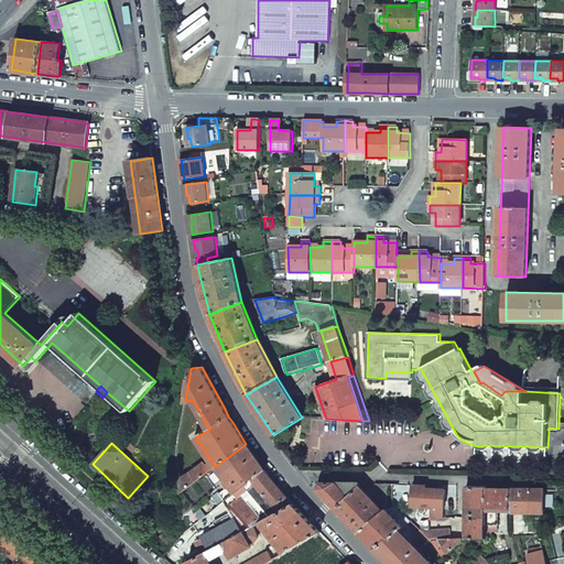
[(204,503),(212,511),(225,501),(264,469),(261,465),(246,444),(215,467),(231,489),(221,497),(218,492),(204,503)]
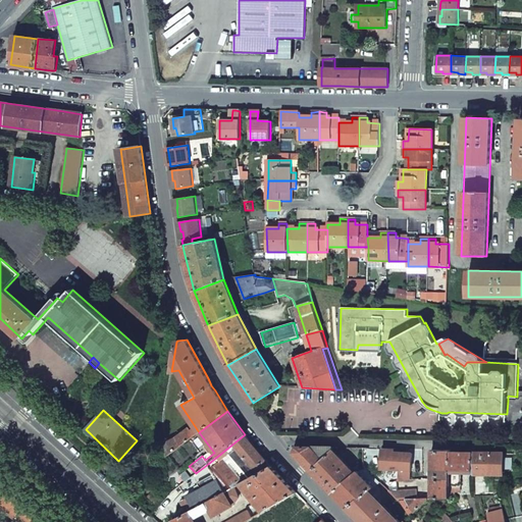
[(164,419),(165,434),(173,433),(173,419),(164,419)]
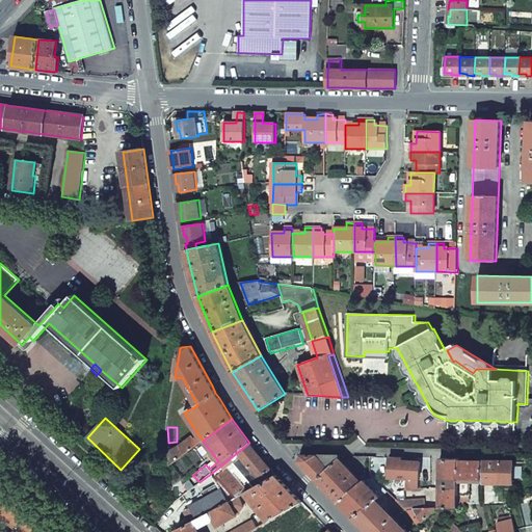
[(169,452),(170,464),(197,445),(193,436),(180,447),(169,452)]
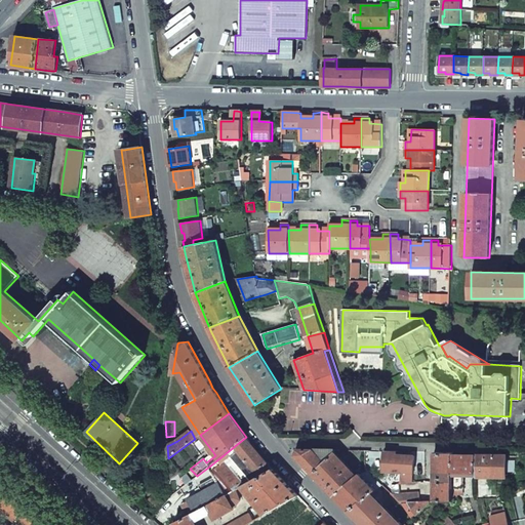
[(219,483),(226,495),(236,489),(242,486),(273,470),(256,450),(246,437),(209,467),(217,481),(218,484),(219,483)]
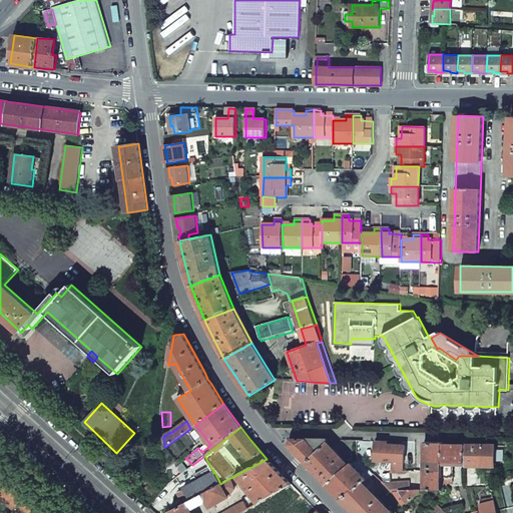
[(292,441),(289,445),(307,465),(326,485),(349,465),(326,441),(292,441)]
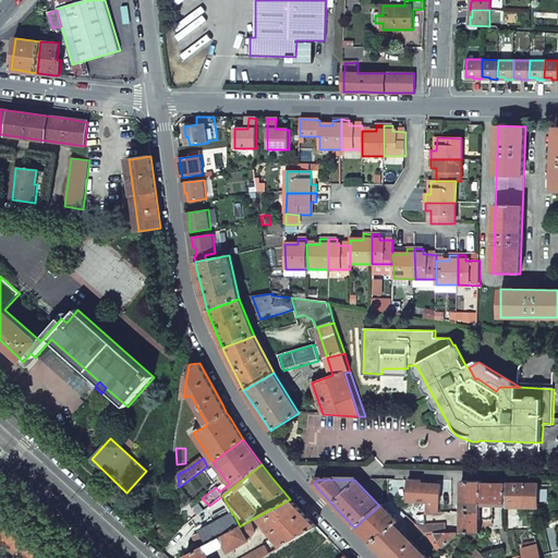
[(423,481),(410,480),(408,501),(426,502),(426,514),(440,513),(441,485),(422,484),(423,481)]
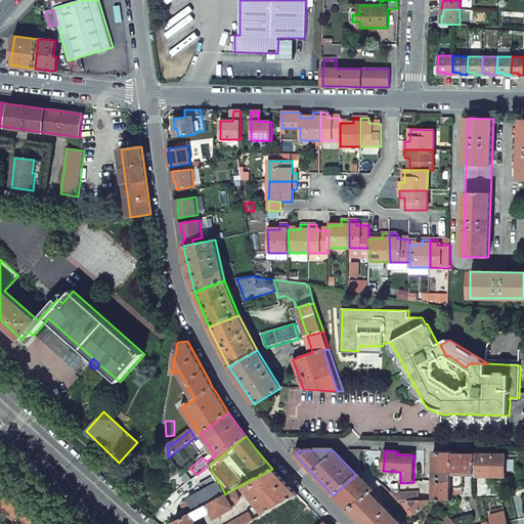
[(435,451),(434,480),(452,481),(452,454),(452,452),(435,451)]
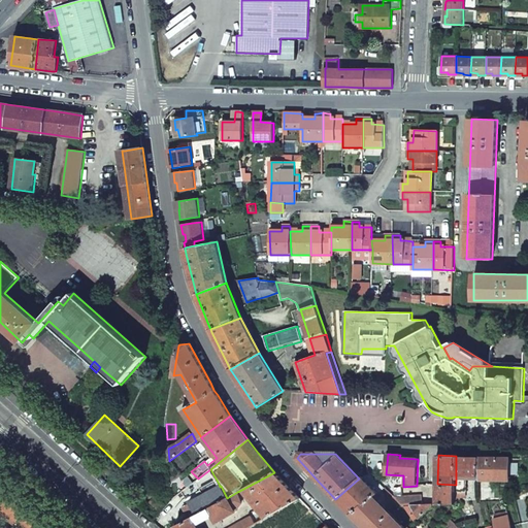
[(479,458),(456,458),(456,485),(456,497),(461,497),(461,494),(465,494),(465,491),(466,491),(466,475),(480,476),(479,458)]
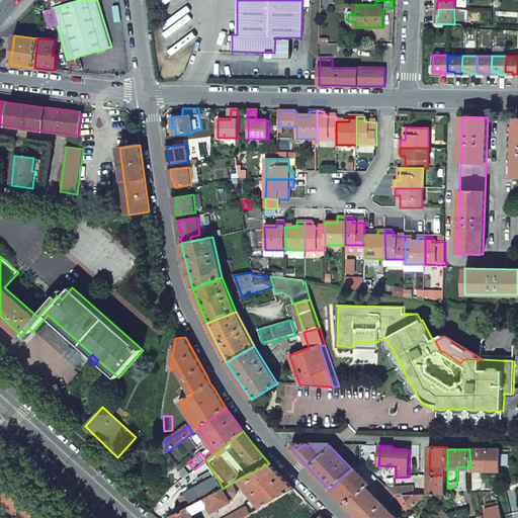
[(500,450),(469,449),(470,467),(470,470),(500,471),(500,450)]
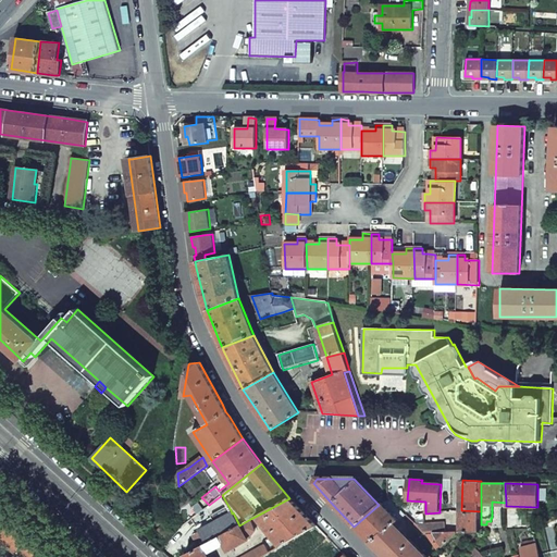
[(289,498),(257,516),(281,545),(316,525),(295,504),(289,498)]
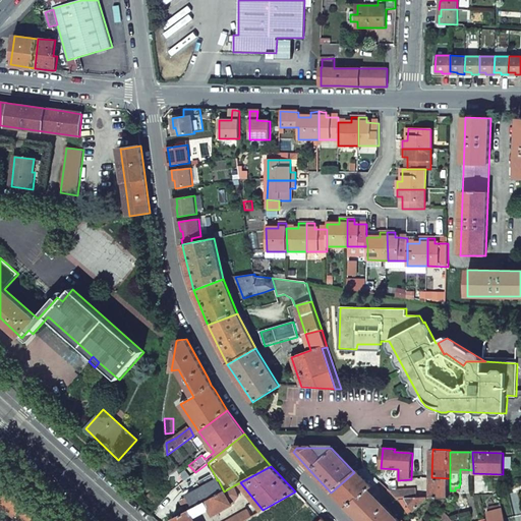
[(362,466),(357,470),(373,486),(380,481),(362,466)]
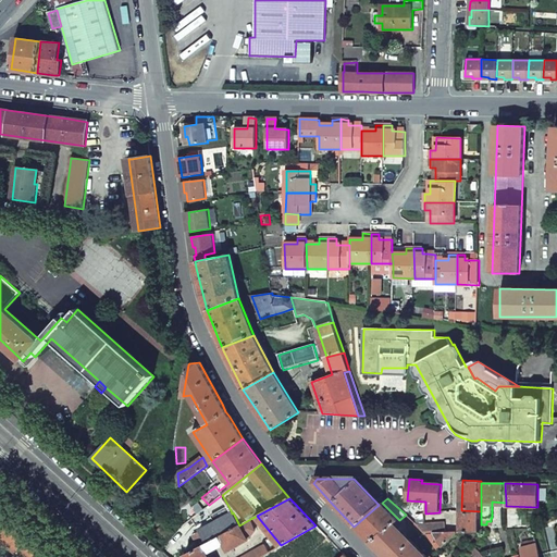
[(383,556),(426,556),(394,523),(399,520),(382,503),(379,505),(354,527),(372,545),(383,556)]
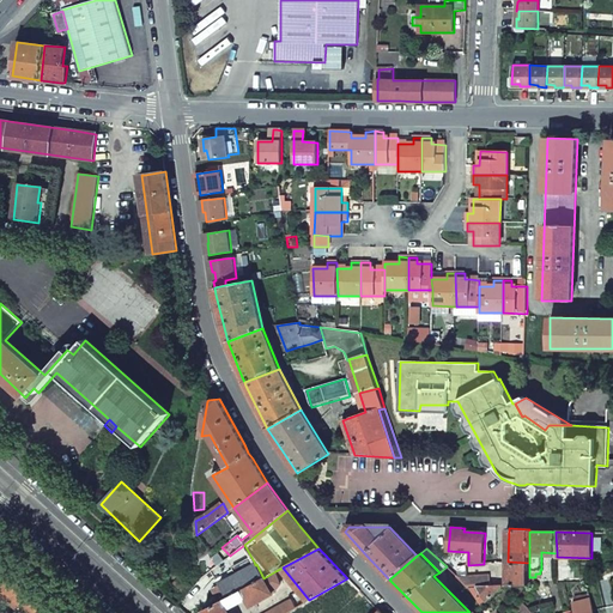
[(64,612),(0,556),(0,593),(23,612),(64,612)]
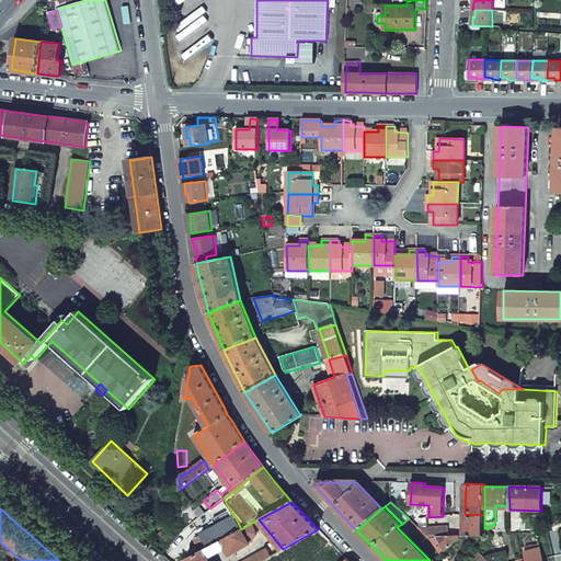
[(218,525),(233,517),(232,514),(217,522),(218,525)]
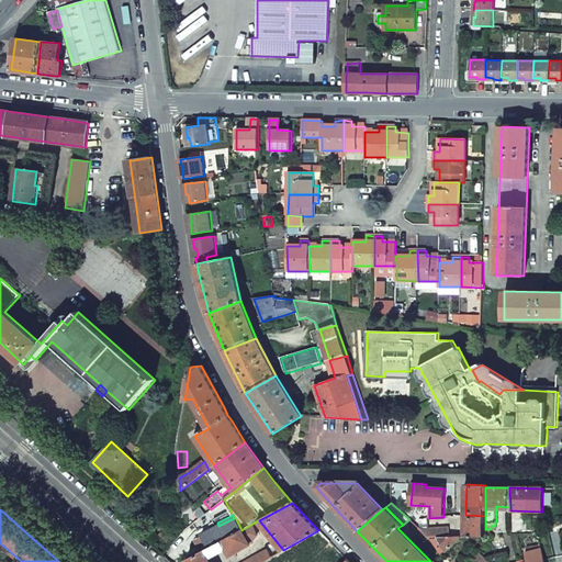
[(485,516),(465,515),(464,538),(485,536),(485,529),(485,516)]
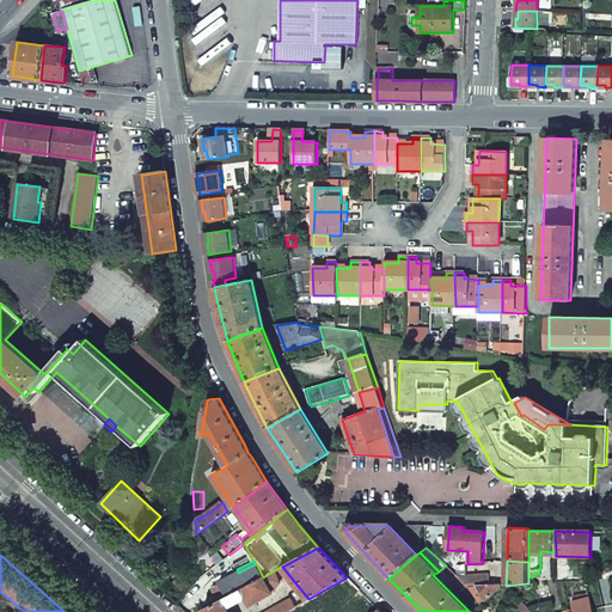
[(234,593),(263,577),(256,563),(255,564),(238,573),(220,582),(220,583),(216,586),(222,599),(234,593)]
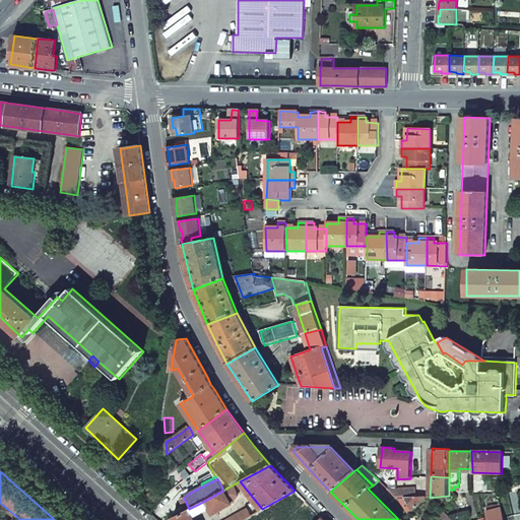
[(234,484),(199,504),(206,514),(211,511),(213,515),(231,504),(233,504),(239,496),(234,484)]
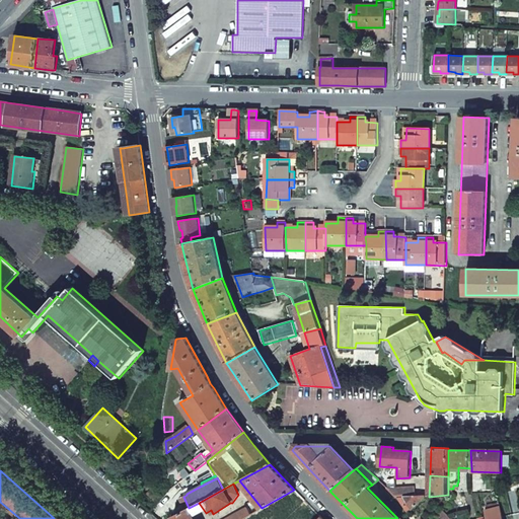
[(415,488),(386,489),(395,497),(398,497),(415,496),(415,488)]
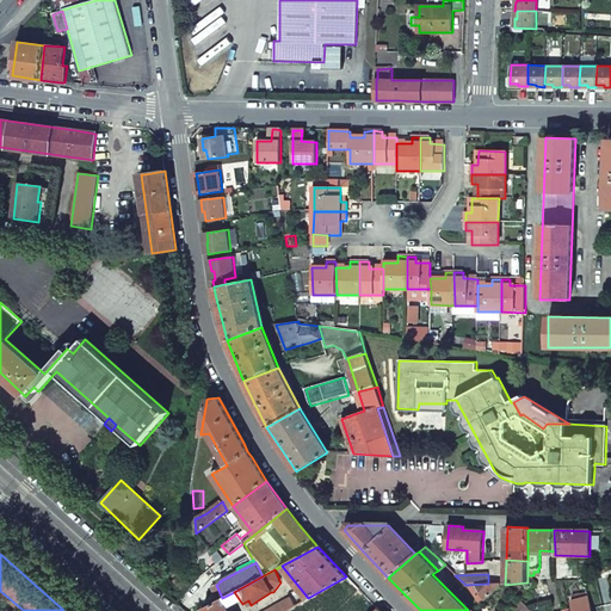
[(191,586),(181,579),(177,585),(185,592),(191,586)]
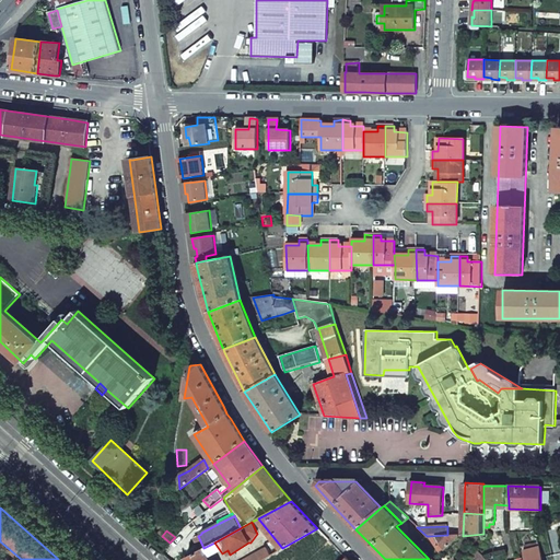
[(541,559),(536,531),(532,532),(536,549),(526,550),(528,559),(541,559)]
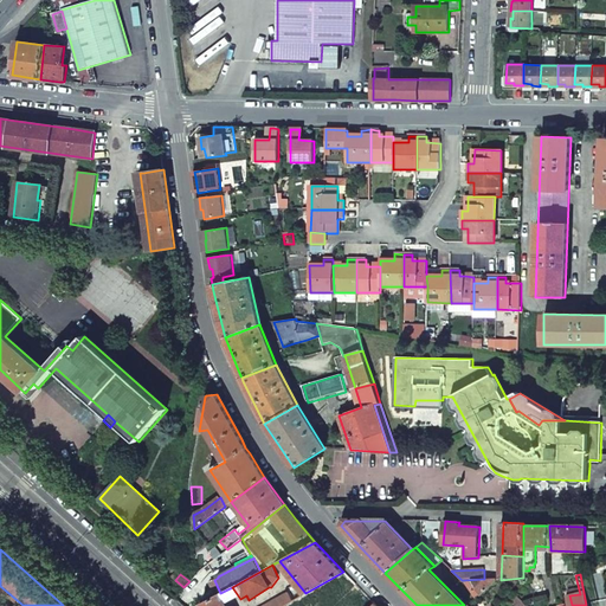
[(465,580),(477,599),(497,580),(496,579),(484,579),(465,580)]
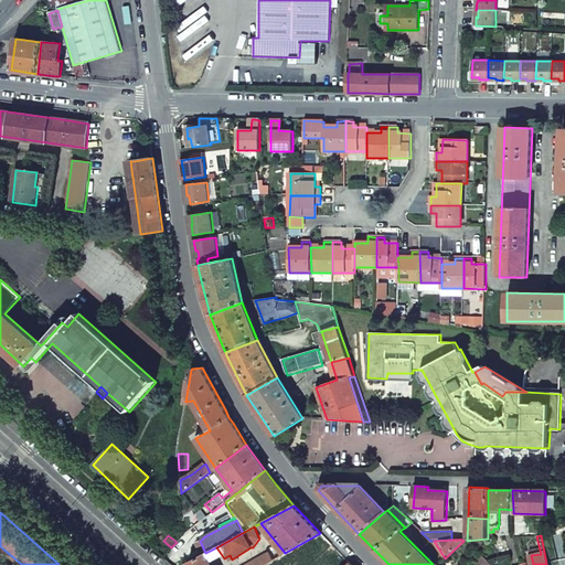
[(187,564),(210,564),(205,554),(189,563),(187,564)]
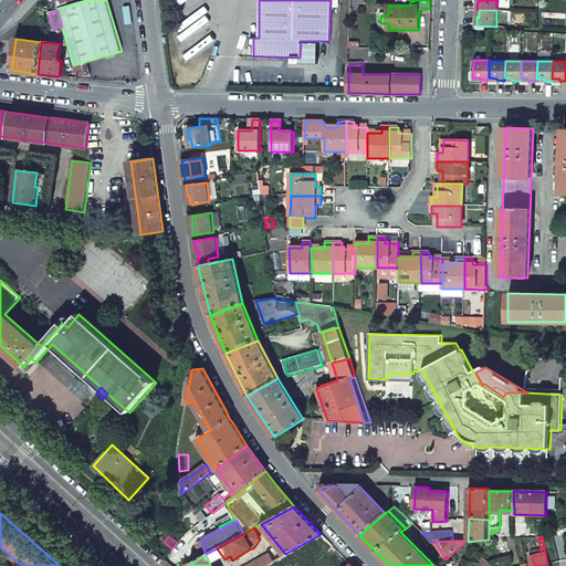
[(266,557),(250,565),(264,565),(273,562),(269,555),(266,556),(266,557)]
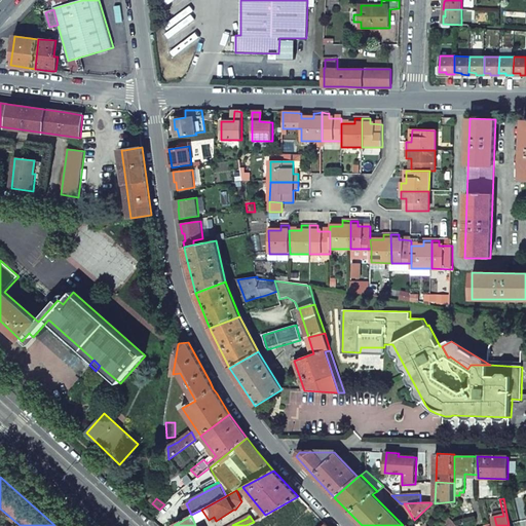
[(457,525),(448,517),(443,522),(447,525),(457,525)]
